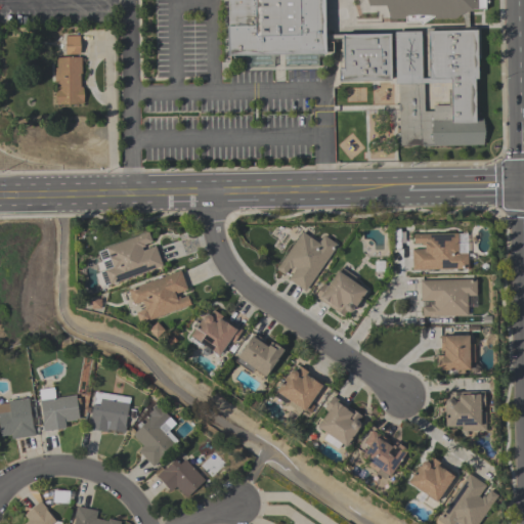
[(227,0),(326,0),(326,43),(335,42),(335,53),(325,53),(325,56),(318,56),(318,72),(286,72),(285,56),(271,56),(271,70),(244,70),(244,57),(238,57),(239,64),(228,64),(227,0)]
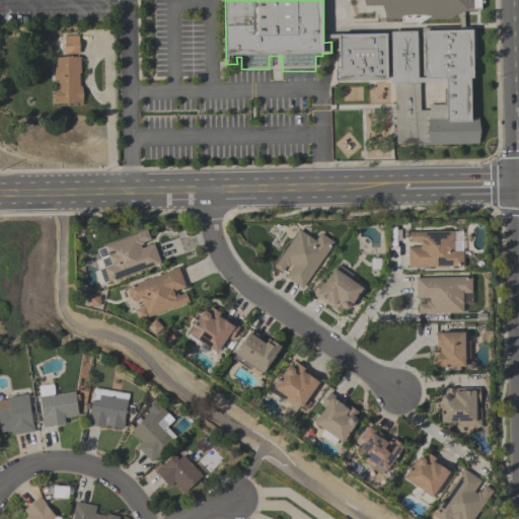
[(362,0),(482,0),(483,11),(468,11),(463,14),(448,21),(439,15),(400,16),(400,24),(385,23),(383,7),(364,7),(362,0)]
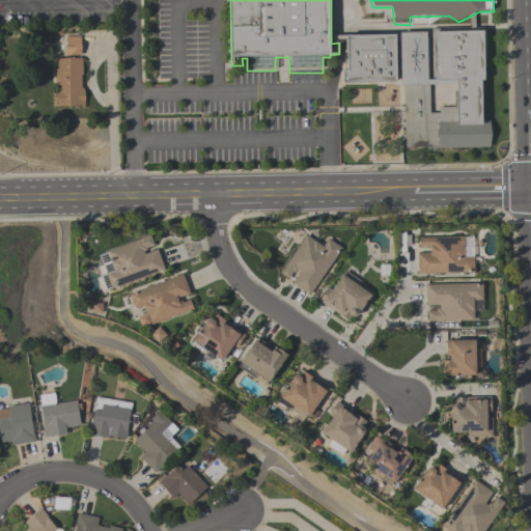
[(485,32),(486,82),(482,82),(483,121),(483,128),(457,129),(457,123),(457,108),(457,88),(456,83),(437,83),(437,80),(436,43),(436,32),(485,32)]
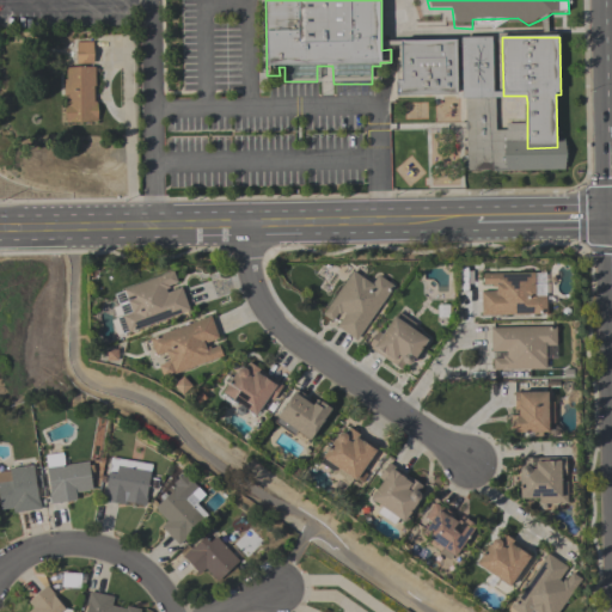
[(527,124),(527,142),(505,144),(505,172),(466,172),(466,132),(466,126),(466,101),(460,101),(460,74),(460,42),(459,40),(490,40),(490,50),(491,92),(503,92),(503,96),(526,96),(527,102),(495,102),(495,134),(505,134),(505,124),(527,124)]
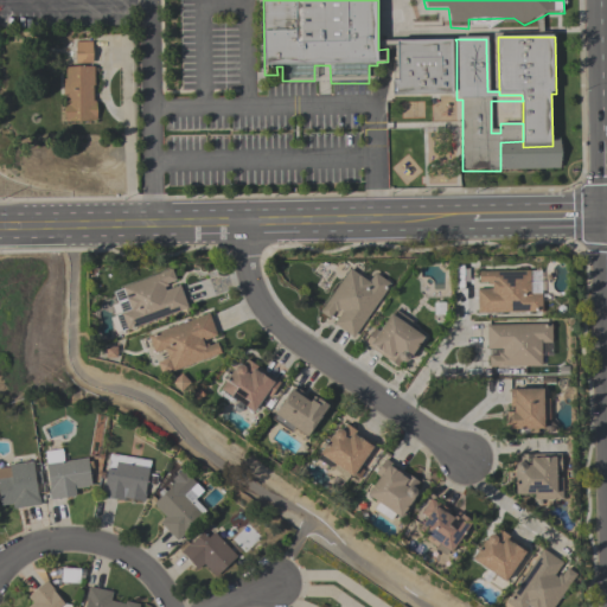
[(76,42),(93,42),(93,63),(76,63),(76,42)]
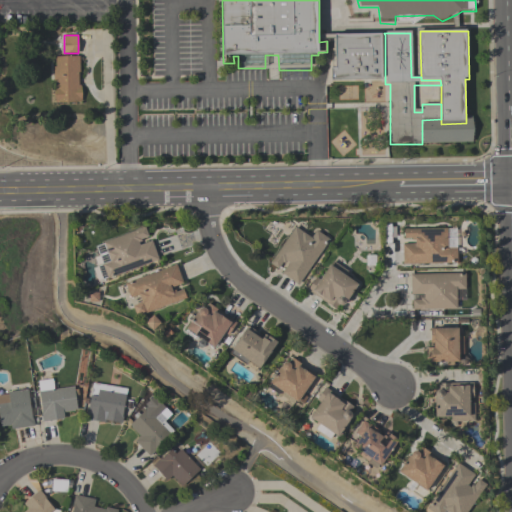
[(336,36),(385,35),(385,62),(385,84),(332,85),(331,68),(336,68),(336,36)]
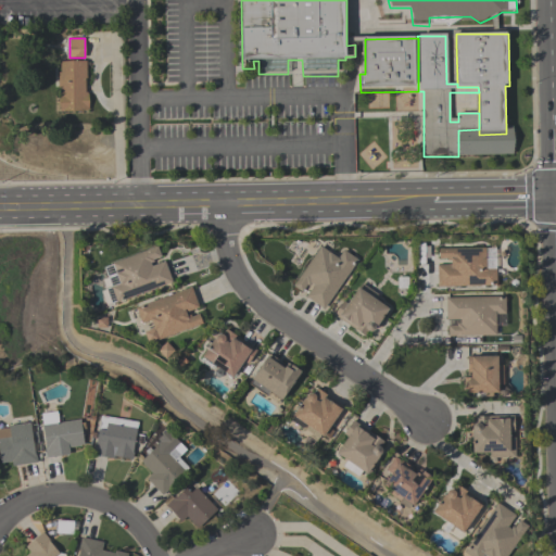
[(60,111),(60,95),(59,95),(59,73),(61,73),(61,61),(87,61),(87,78),(86,78),(86,92),(88,92),(89,101),(88,111),(60,111)]
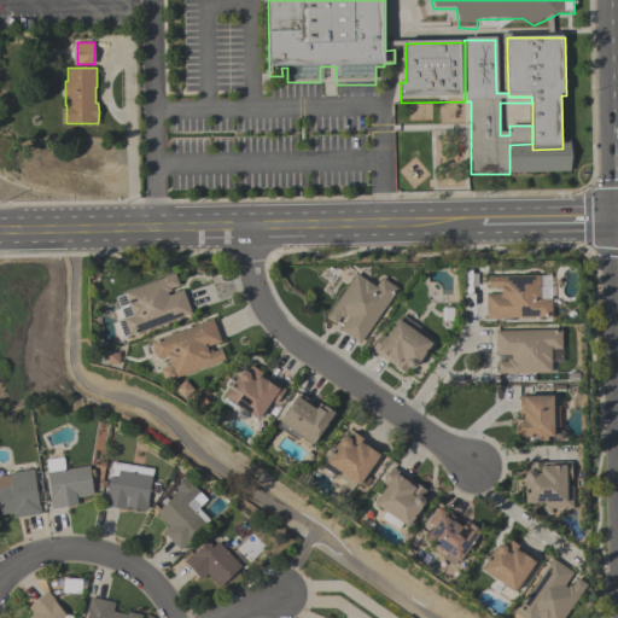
[(571,140),(571,173),(509,174),(509,145),(532,144),(532,150),(563,149),(563,141),(571,140)]
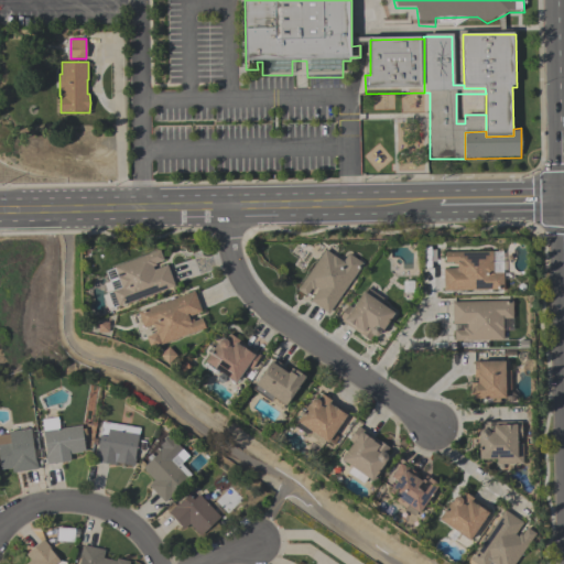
[(174,285),(112,308),(107,293),(112,291),(105,272),(114,269),(112,267),(160,250),(163,260),(154,263),(155,266),(152,267),(153,270),(166,264),(174,285)]
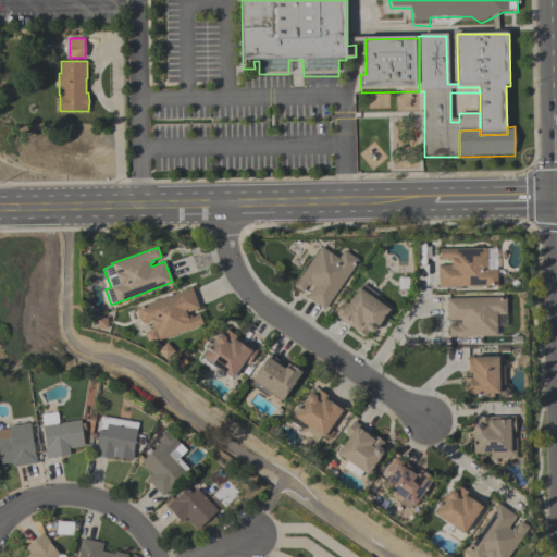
[(311,284),(309,286),(307,285),(301,293),(293,287),(320,247),(337,259),(343,250),(358,260),(323,310),(306,297),(313,286),(311,284)]
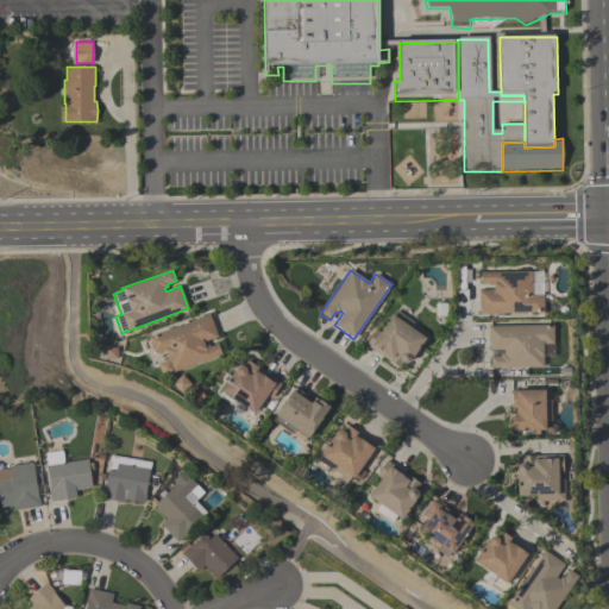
[(532,271),(532,295),(542,295),(542,313),(478,314),(478,290),(494,290),(494,286),(489,286),(489,283),(479,283),(479,272),(532,271)]
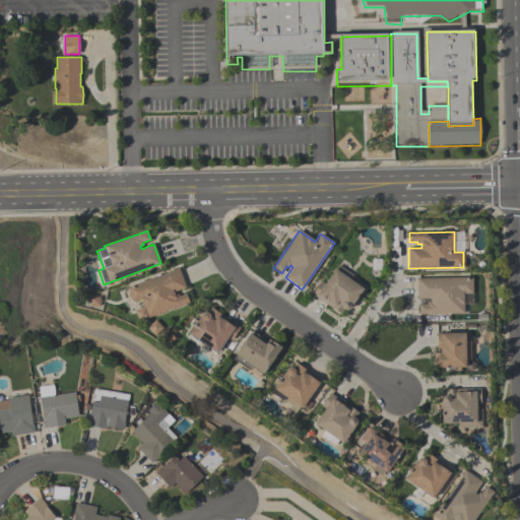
[(325,283),(337,265),(353,275),(350,280),(364,288),(352,306),(351,305),(351,306),(350,307),(350,308),(349,309),(348,310),(347,310),(346,311),(345,311),(343,310),(340,315),(312,295),(321,281),(325,283)]
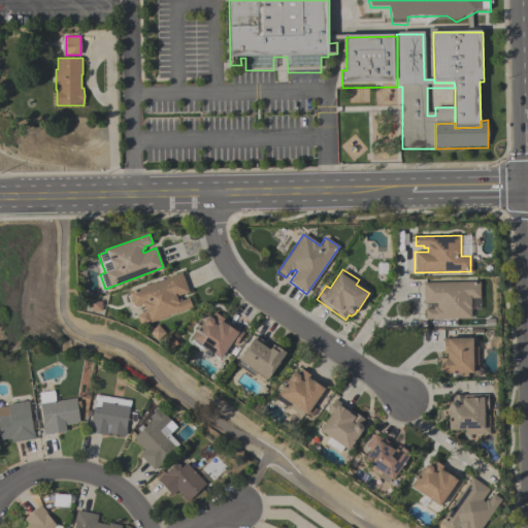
[(182,273),(188,292),(176,296),(177,300),(180,299),(182,301),(189,298),(192,308),(140,327),(136,316),(145,311),(143,304),(134,307),(129,292),(182,273)]
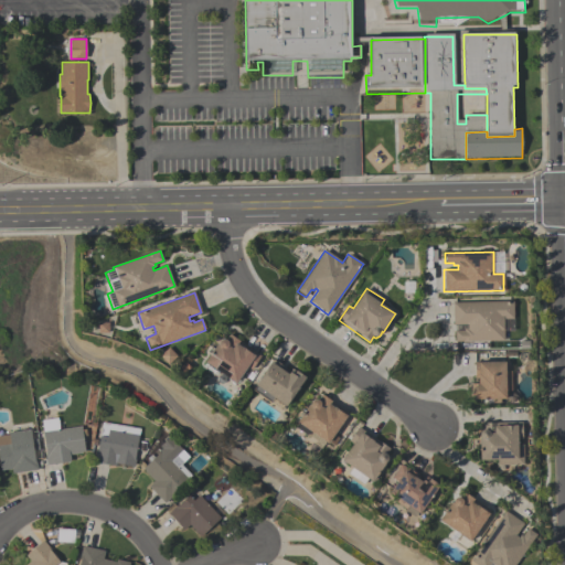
[(451,302),(513,302),(513,319),(503,320),(503,341),(455,341),(455,331),(464,331),(464,329),(467,329),(467,326),(452,326),(451,302)]
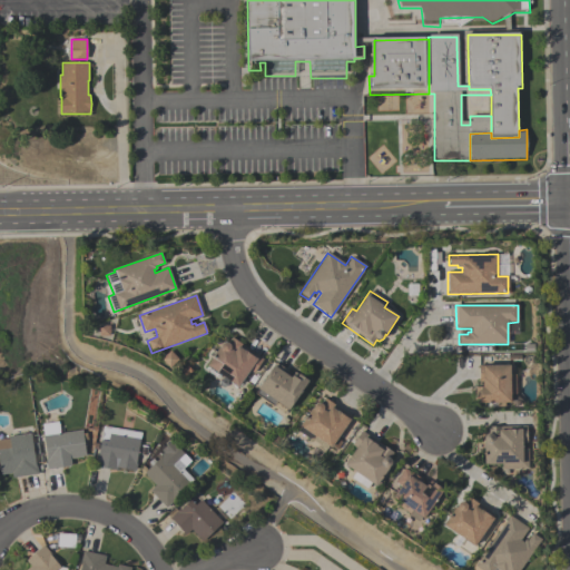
[(237,387),(206,365),(219,347),(220,349),(220,347),(220,345),(222,345),(223,344),(224,343),(225,343),(226,343),(227,343),(232,337),(263,360),(254,374),(249,371),(237,387)]
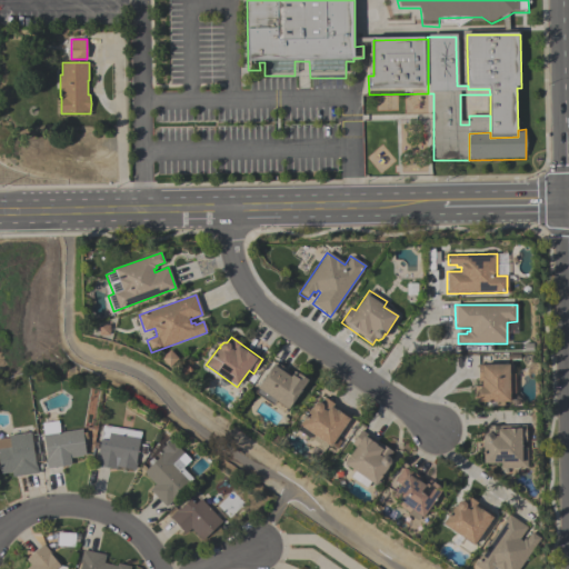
[(308,380),(288,410),(257,389),(275,362),(288,371),(286,375),(290,377),(295,371),(308,380)]
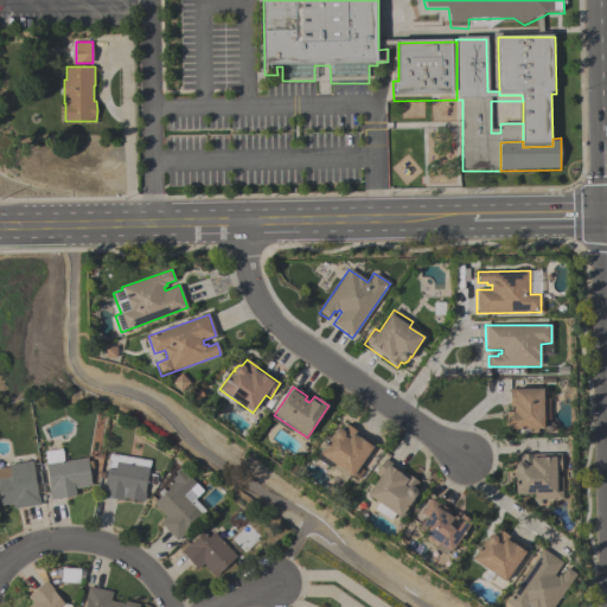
[(543,389),(543,398),(549,398),(549,420),(543,420),(543,429),(505,429),(505,413),(513,413),(513,407),(510,408),(509,390),(543,389)]
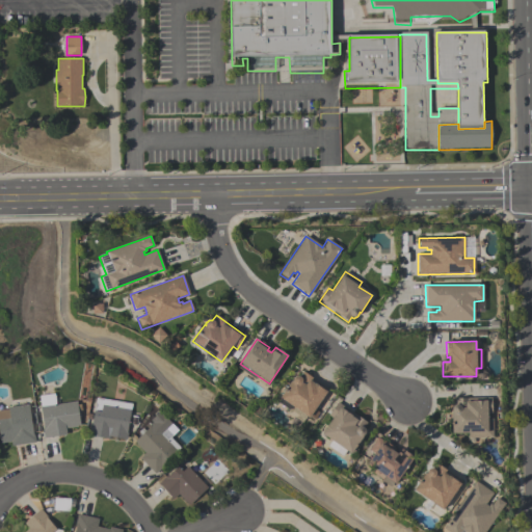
[(309,419),(280,398),(291,381),(292,381),(292,380),(293,379),(293,378),(294,377),(295,377),(296,376),(297,376),(299,377),(302,372),(328,390),(326,392),(327,393),(309,419)]
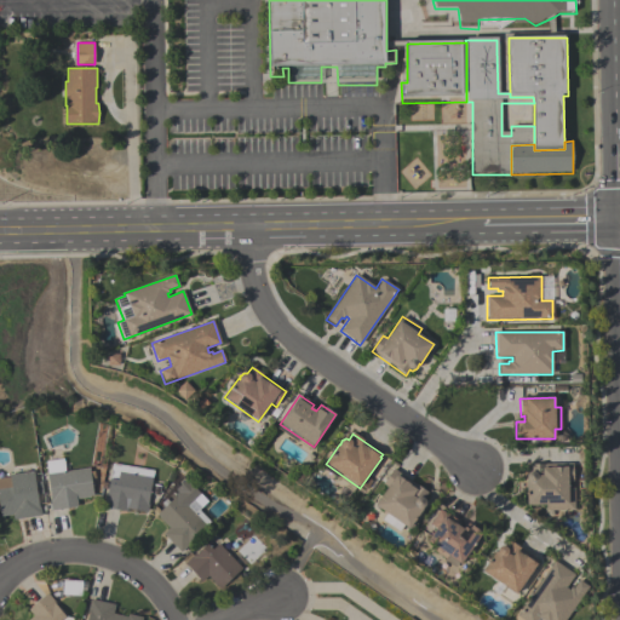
[(51,511),(50,500),(51,500),(46,461),(64,459),(65,472),(90,469),(93,495),(90,497),(90,498),(76,500),(78,507),(51,511)]
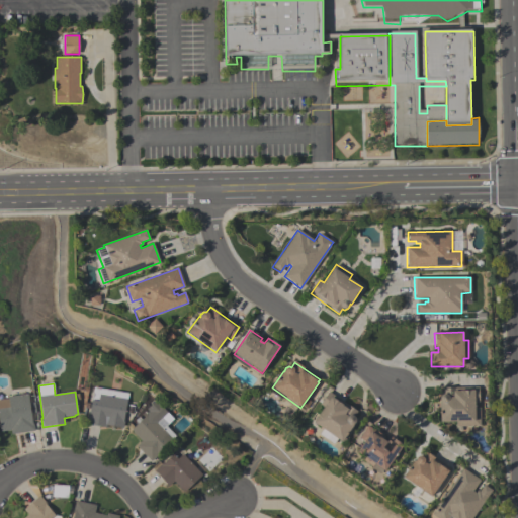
[(128,393),(122,428),(105,425),(104,427),(87,424),(91,399),(92,400),(94,386),(128,393)]
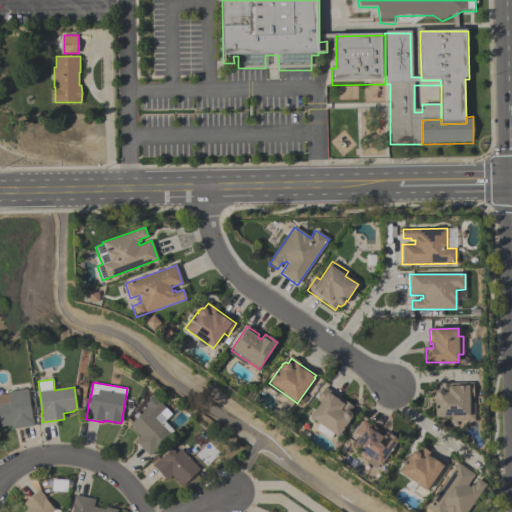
[(435,393),(435,392),(436,391),(436,390),(437,390),(438,390),(438,383),(473,383),(473,398),(469,398),(469,403),(474,403),(474,422),(452,422),(452,417),(435,418),(434,397),(435,397),(435,396),(434,396),(434,395),(434,394),(435,393)]
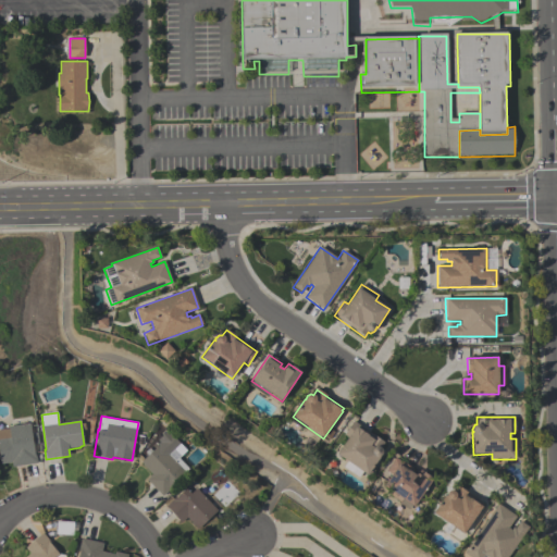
[(368,475),(362,472),(359,478),(344,467),(347,461),(337,454),(348,438),(344,435),(354,421),(384,443),(380,448),(381,448),(382,449),(382,450),(383,452),(382,454),(382,455),(381,456),(380,457),(379,457),(380,458),(368,475)]
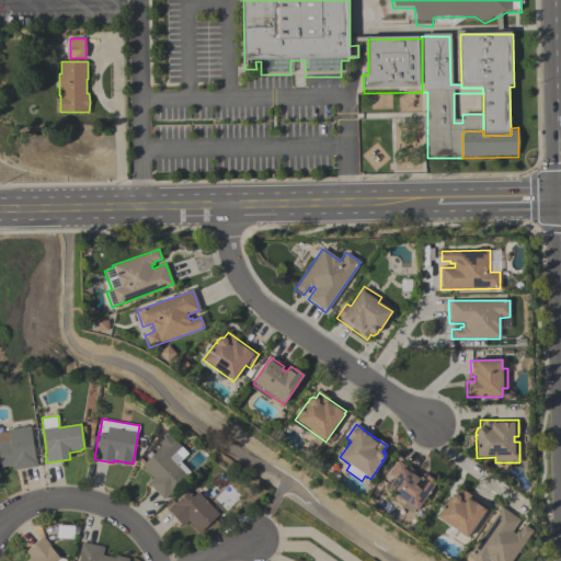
[(1,468),(0,460),(0,433),(9,432),(9,430),(31,426),(35,459),(36,458),(37,467),(12,471),(11,467),(1,468)]
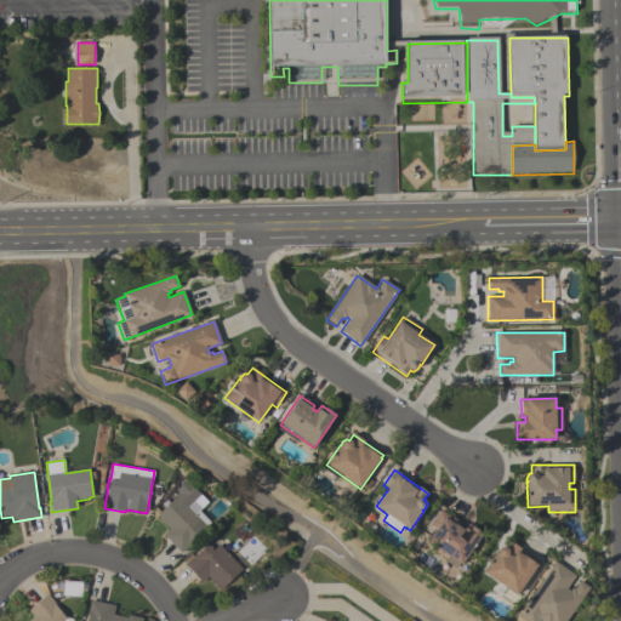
[(164,535),(169,529),(157,516),(176,497),(175,496),(178,494),(175,490),(187,479),(200,495),(188,507),(209,528),(181,553),(164,535)]
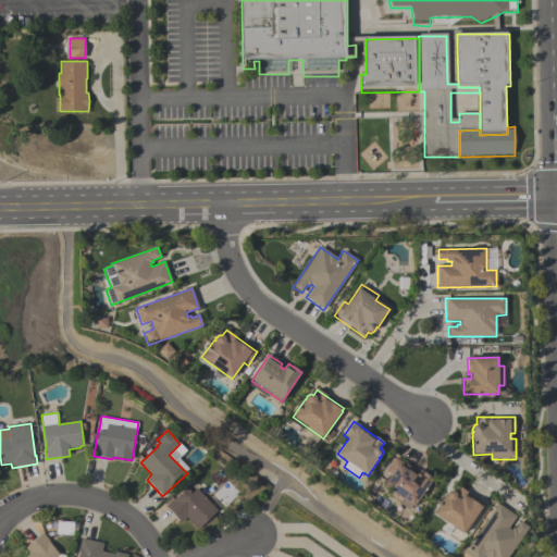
[(433,480),(413,508),(401,499),(399,503),(388,494),(391,492),(383,486),(392,475),(386,471),(396,457),(413,470),(411,473),(416,477),(420,471),(423,473),(423,472),(433,480)]
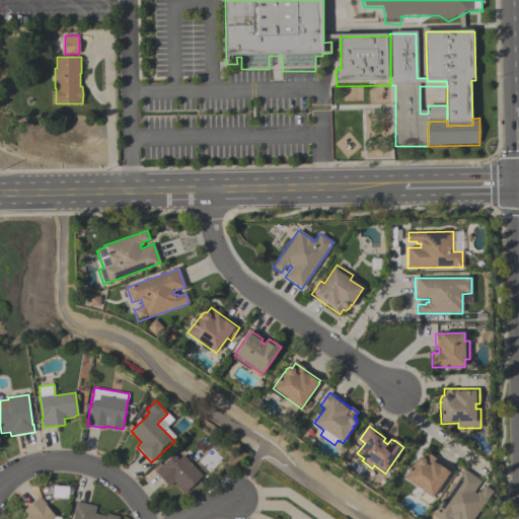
[(403,478),(416,461),(416,462),(417,461),(417,460),(417,459),(418,458),(419,458),(420,457),(422,457),(423,458),(426,453),(451,470),(432,498),(403,478)]
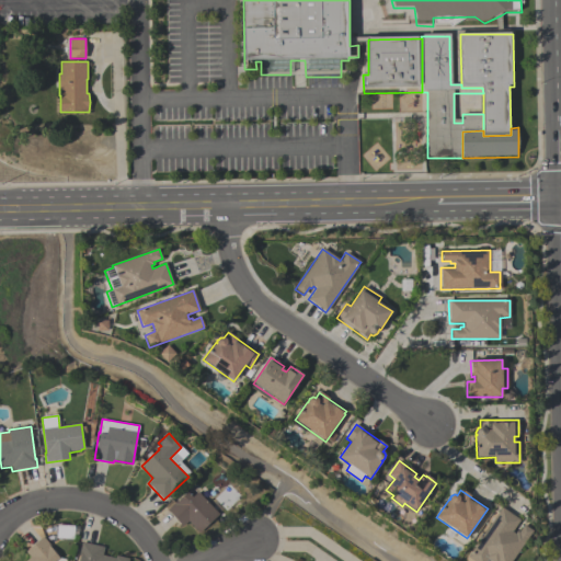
[(189,522),(183,527),(167,510),(175,501),(176,502),(186,492),(192,497),(197,492),(219,514),(199,533),(189,522)]
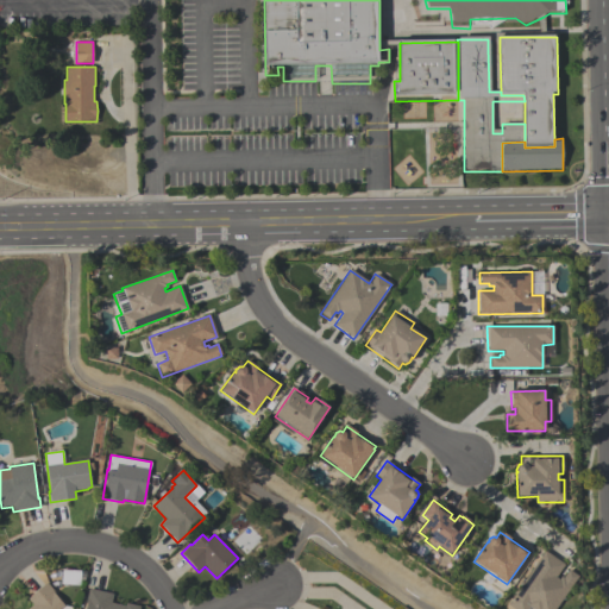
[(512,608),(507,606),(545,552),(564,565),(556,578),(558,579),(560,576),(563,578),(567,570),(578,577),(554,608),(531,608),(528,607),(526,608),(512,608)]
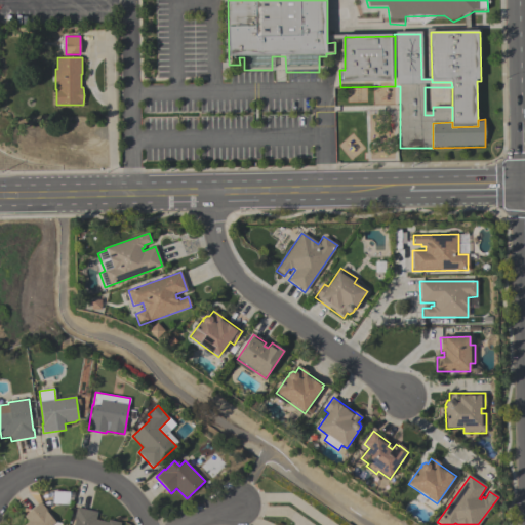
[(61,524),(24,524),(29,521),(25,517),(40,502),(48,512),(47,513),(55,522),(62,524),(61,524)]
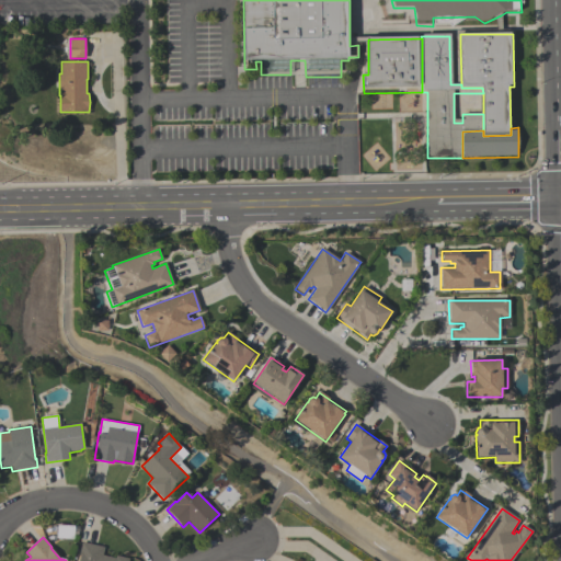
[(128,560),(127,560),(78,560),(80,554),(79,554),(82,541),(104,547),(102,556),(115,559),(116,557),(128,560)]
